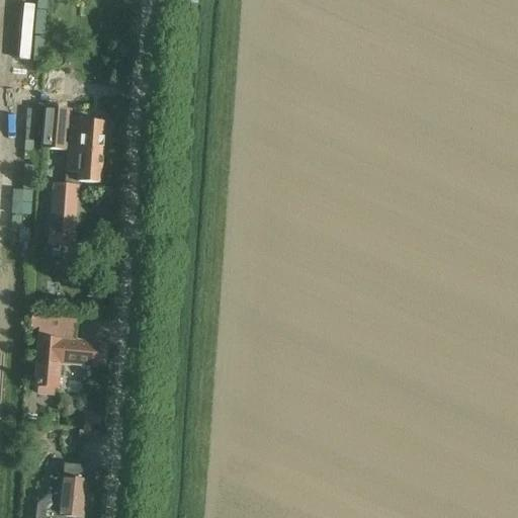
[(40,150),(66,152),(101,154),(104,123),(69,120),(70,111),(45,110),(40,150)]
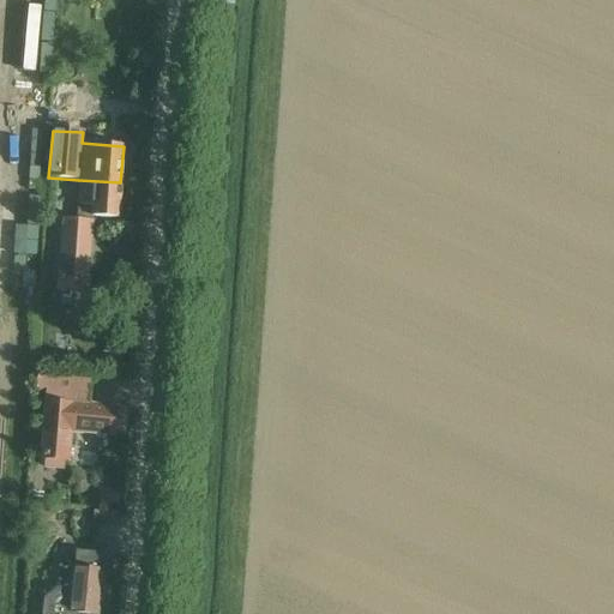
[(77,206),(76,222),(92,223),(92,218),(118,220),(120,182),(78,180),(77,206)]
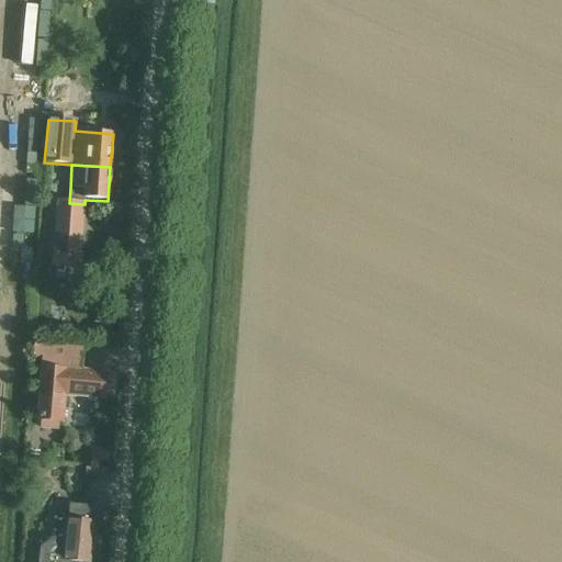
[(27,189),(41,184),(35,169),(22,173),(27,189)]
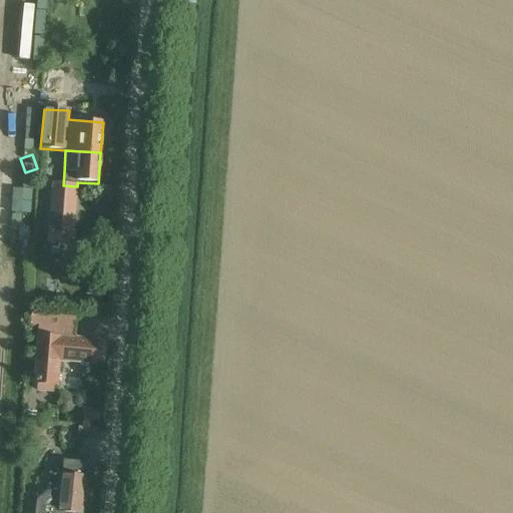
[(51,184),(49,220),(74,222),(77,186),(63,185),(51,184)]
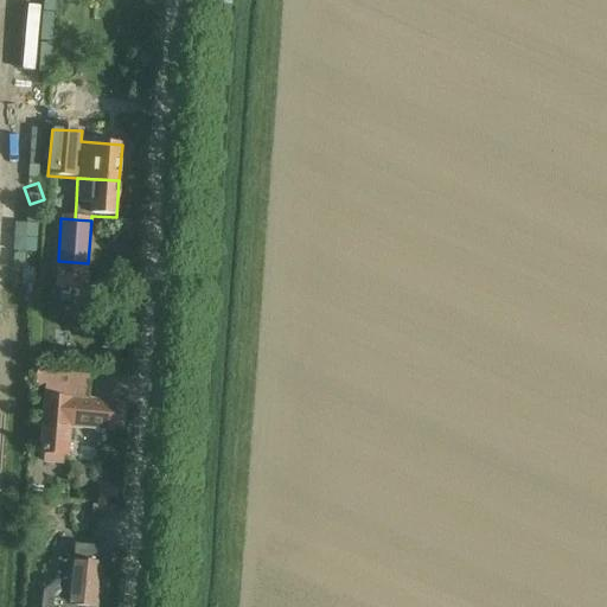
[(89,375),(65,374),(37,371),(36,385),(45,387),(39,455),(44,457),(44,462),(62,464),(62,457),(65,457),(69,427),(120,430),(122,406),(88,402),(89,375)]
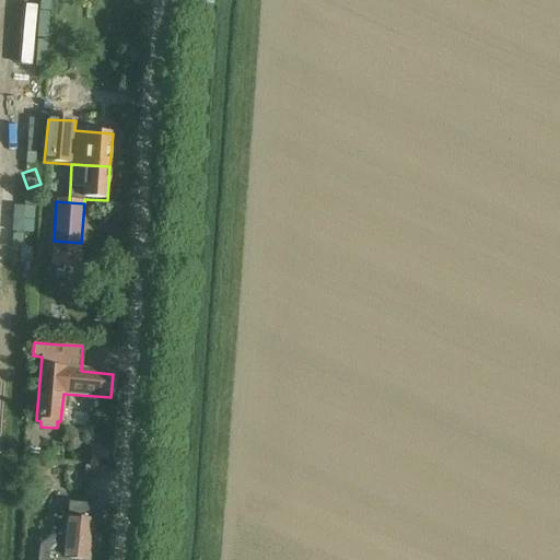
[(38,553),(37,559),(88,559),(94,505),(68,504),(65,538),(51,537),(39,547),(38,553)]
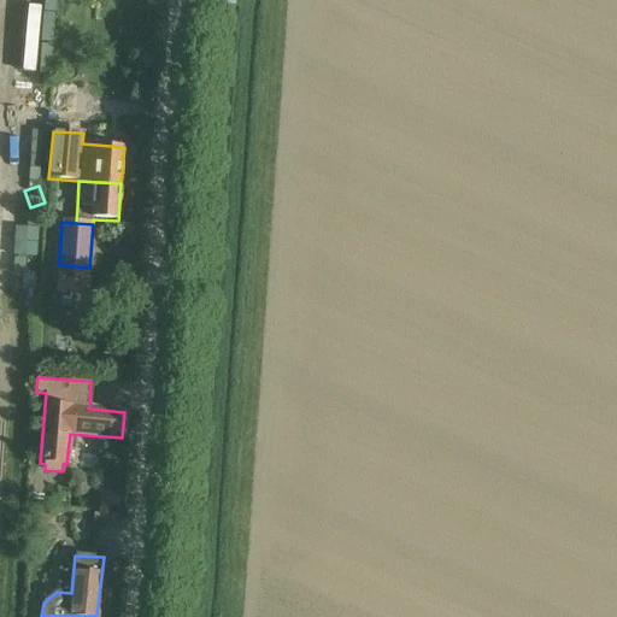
[(124,616),(128,580),(103,577),(98,616),(124,616)]
